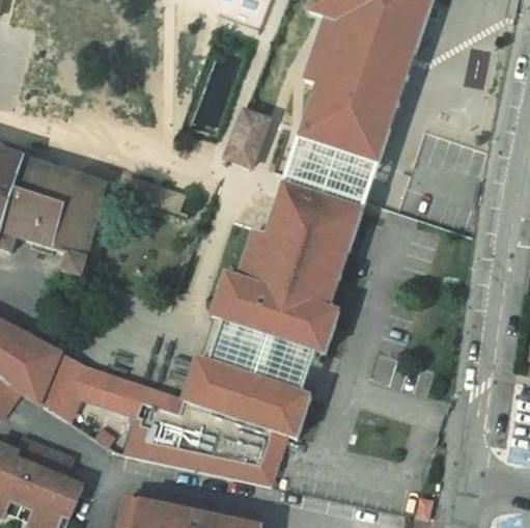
[(310,0),(308,9),(326,16),(333,18),(327,35),(319,33),(305,80),(317,84),(301,136),(379,161),(390,126),(384,123),(409,49),(415,51),(430,0),(310,0)]
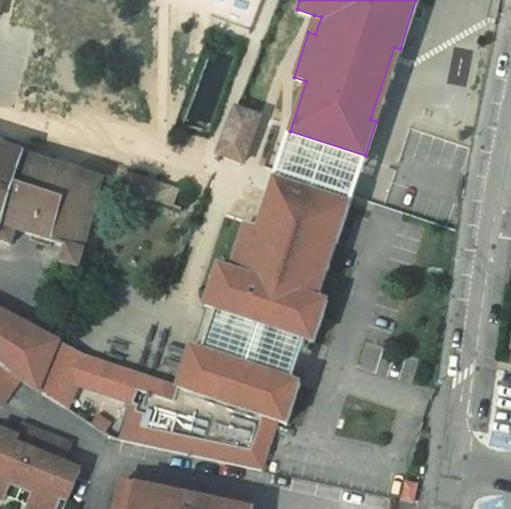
[(321,17),(314,15),(308,32),(315,34),(321,17)]
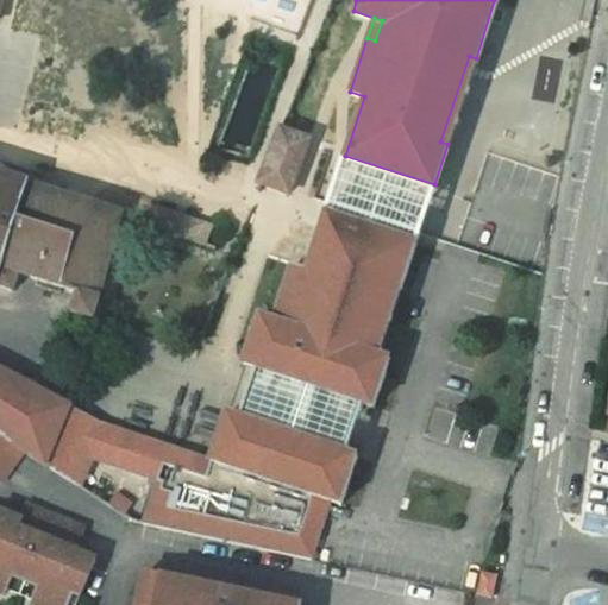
[(289,190),(309,137),(280,126),(259,180),(289,190)]
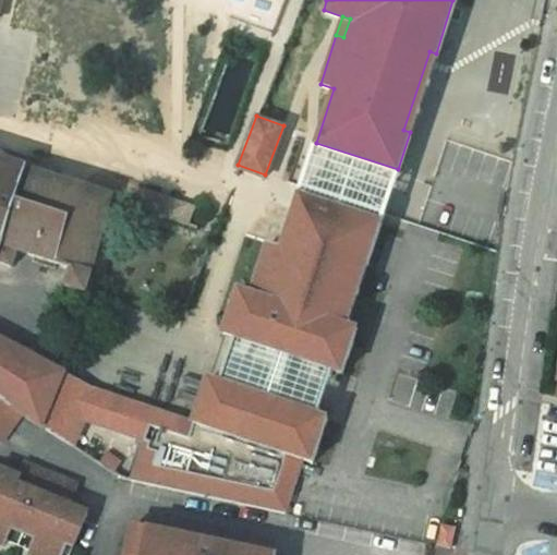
[(398,169),(316,143),(299,192),(382,219),(398,169)]
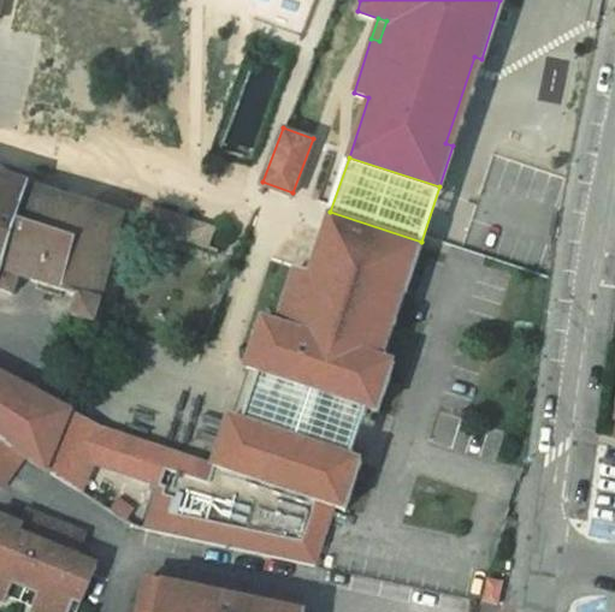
[(122,212),(0,171),(0,286),(15,291),(21,274),(40,280),(39,285),(63,292),(64,287),(80,292),(74,313),(96,320),(123,217),(208,245),(216,225),(125,194),(122,212)]
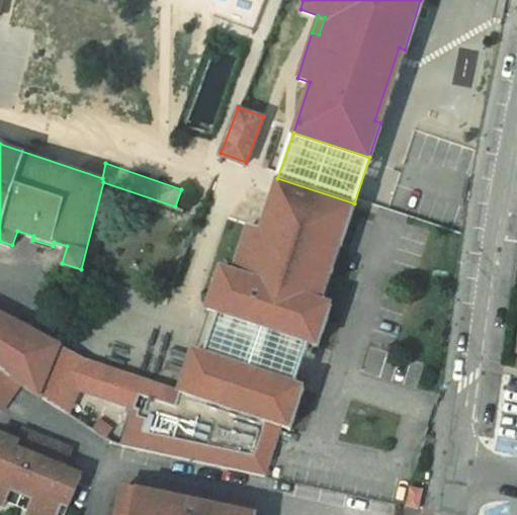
[(354,203),(277,178),(261,228),(249,224),(234,269),(222,265),(207,308),(220,312),(206,353),(193,349),(180,389),(90,358),(78,387),(134,408),(121,443),(264,474),(280,424),(290,427),(305,385),(295,382),(309,341),(318,344),(332,302),(323,299),(318,297),(335,242),(341,244),(354,203)]
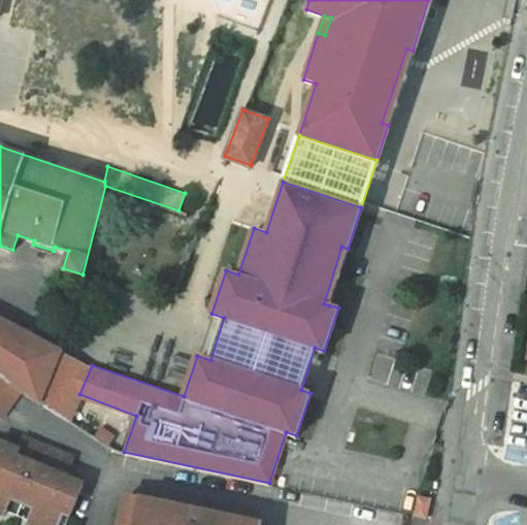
[(348,249),(341,247),(324,303),(329,305),(348,249)]
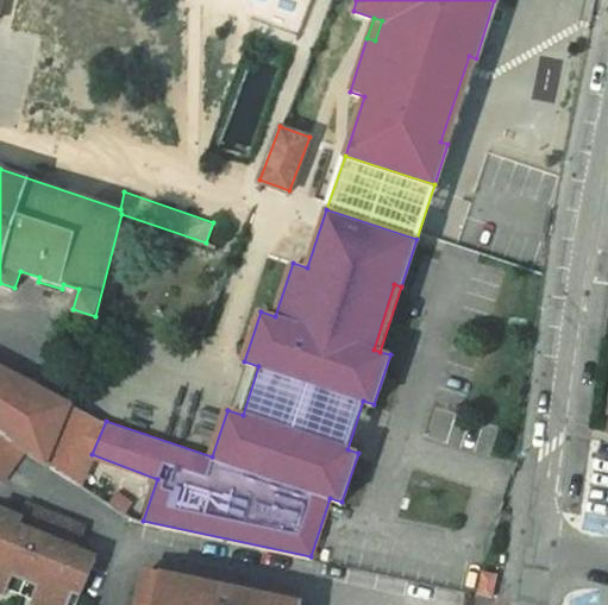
[(38,458),(64,399),(0,366),(0,430),(16,443),(23,448),(38,458)]
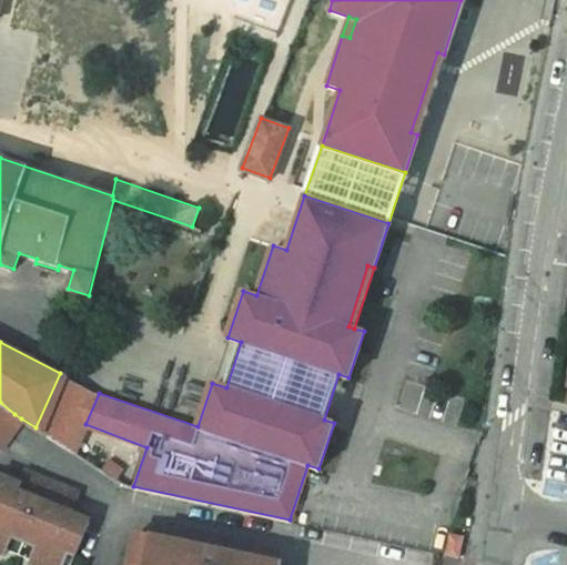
[(99,393),(60,373),(36,427),(73,452),(85,424),(99,393)]
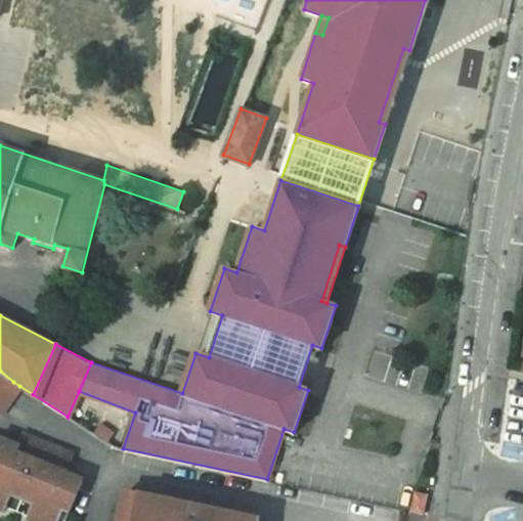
[(19,386),(13,382),(0,371),(0,410),(1,411),(19,386)]
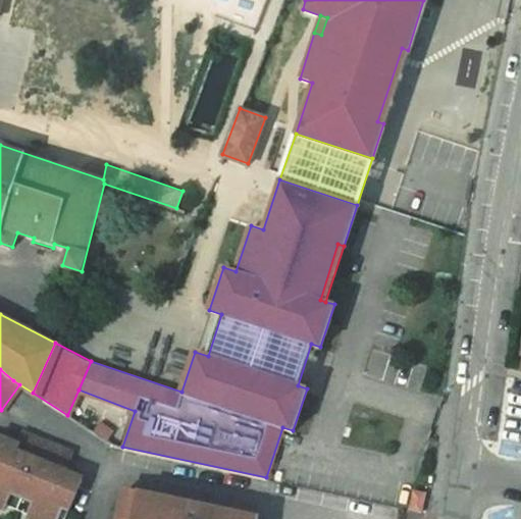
[(99,422),(94,431),(107,440),(113,431),(99,422)]
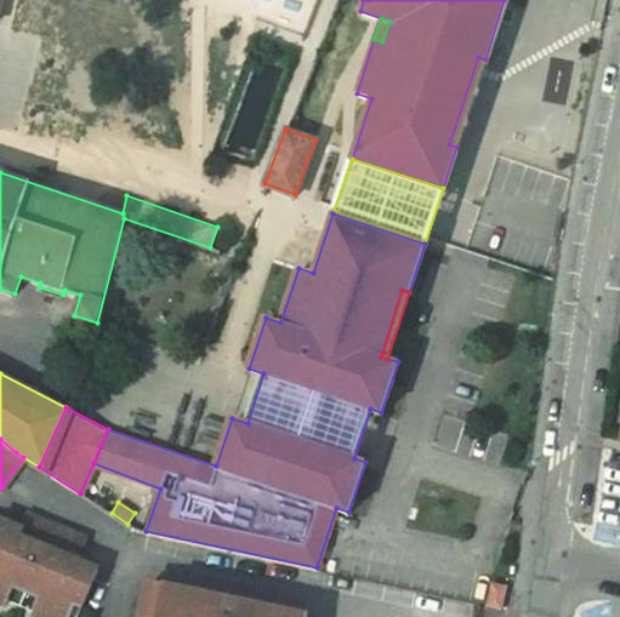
[(20,527),(0,519),(0,603),(4,605),(6,599),(12,584),(40,596),(34,611),(33,616),(34,616),(67,616),(68,615),(73,603),(80,605),(96,567),(75,560),(84,537),(53,524),(52,527),(24,516),(20,527)]
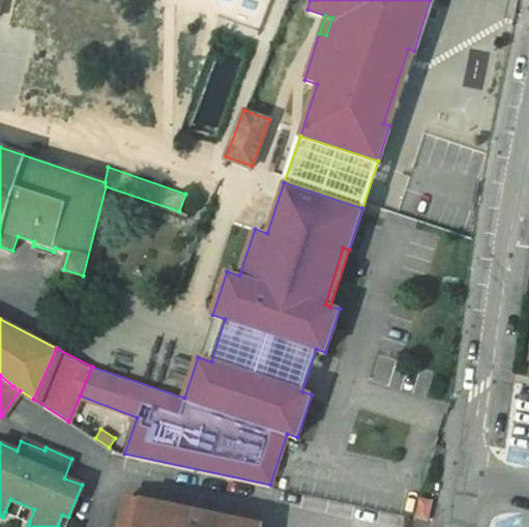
[(415,516),(428,519),(433,498),(419,496),(415,516)]
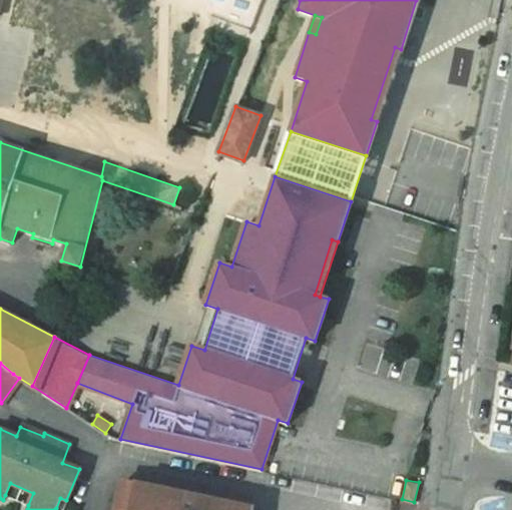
[(252,509),(253,509),(191,496),(187,499),(175,497),(172,492),(121,481),(114,509),(252,509)]
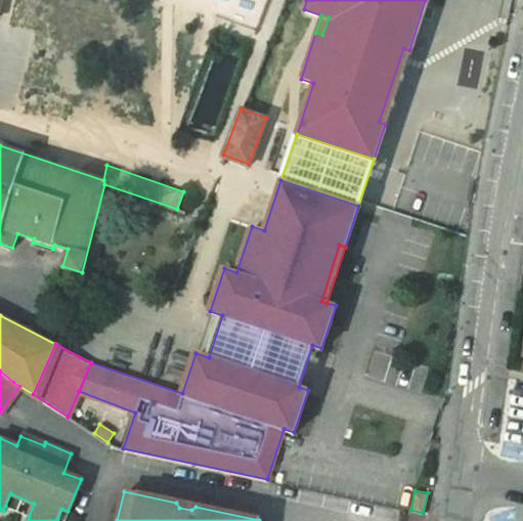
[(34,504),(10,493),(5,506),(29,516),(34,504)]
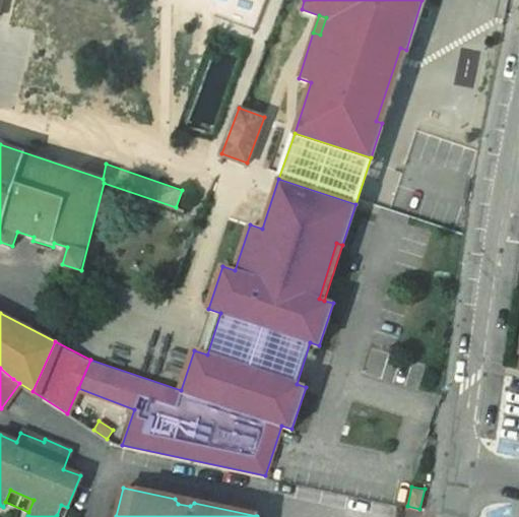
[(63,516),(67,507),(61,505),(57,515),(63,516)]
